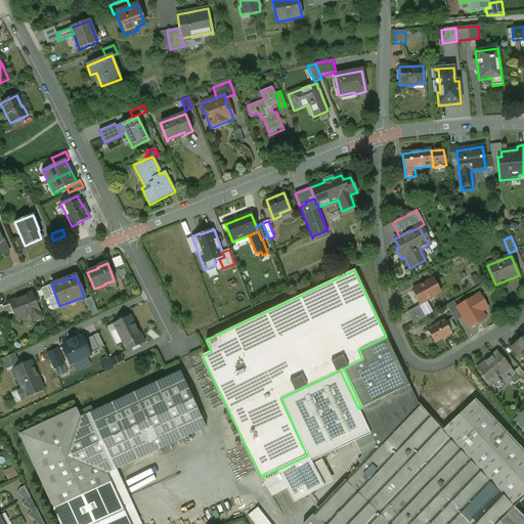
[(433,279),(412,290),(420,303),(440,292),(433,279)]
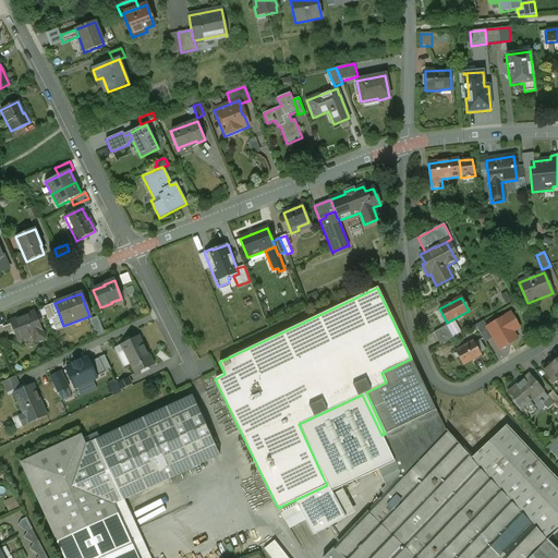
[(55,303),(43,308),(48,320),(55,318),(55,316),(59,314),(55,303)]
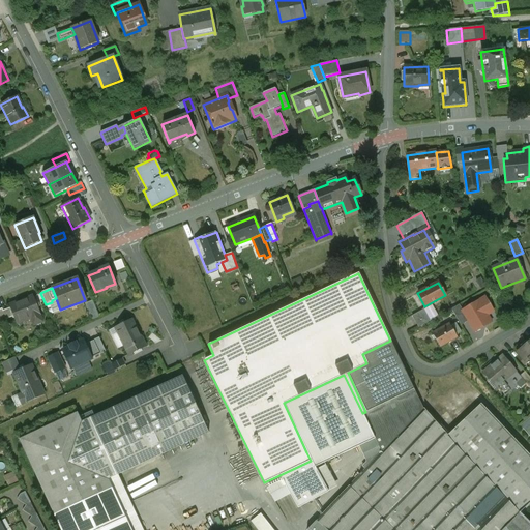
[(33,297),(10,305),(10,307),(3,312),(6,320),(15,317),(17,323),(30,318),(32,321),(41,318),(33,297)]
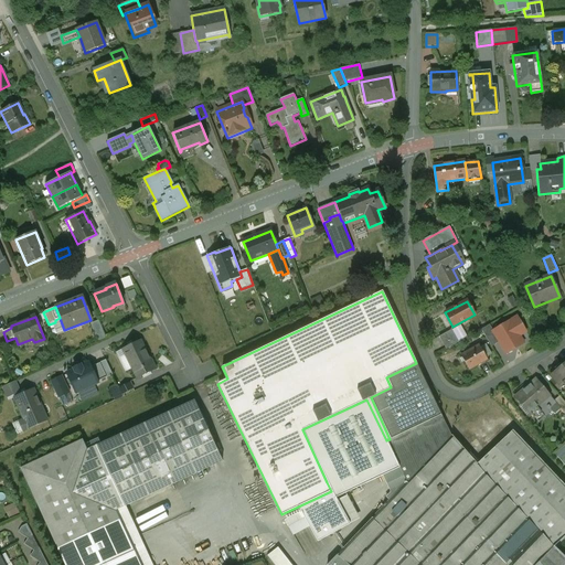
[(516,317),(492,331),(505,354),(523,343),(516,331),(523,328),(516,317)]
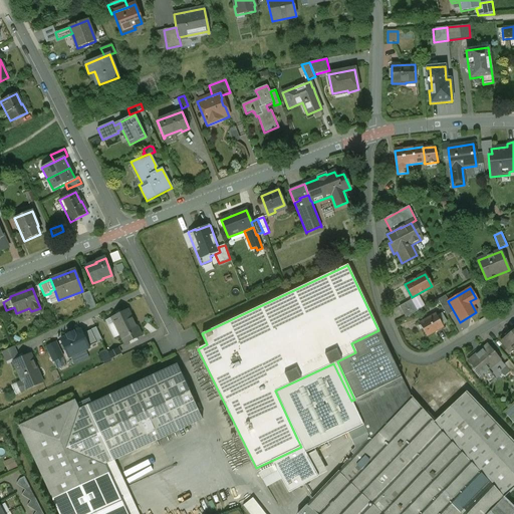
[(89,292),(82,295),(88,311),(96,308),(89,292)]
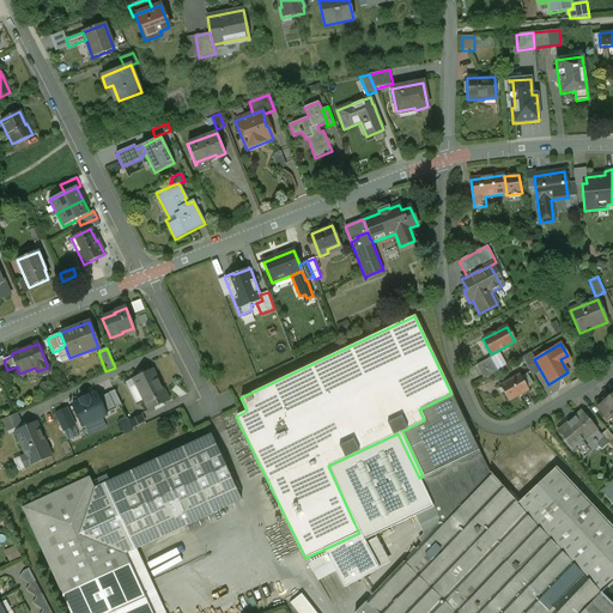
[(530,353),(522,358),(526,364),(534,359),(530,353)]
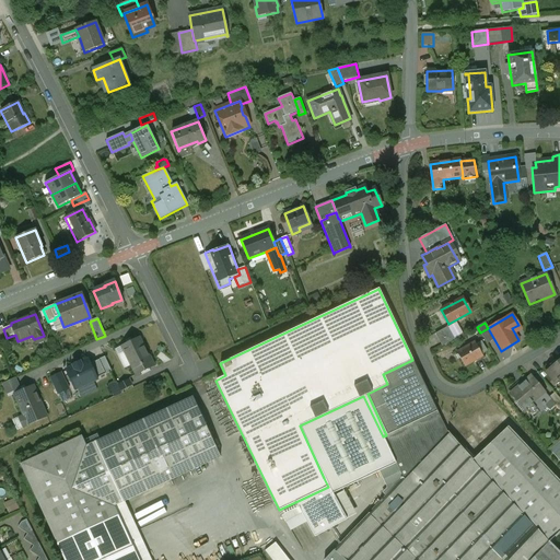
[(447,327),(435,334),(442,346),(454,339),(447,327)]
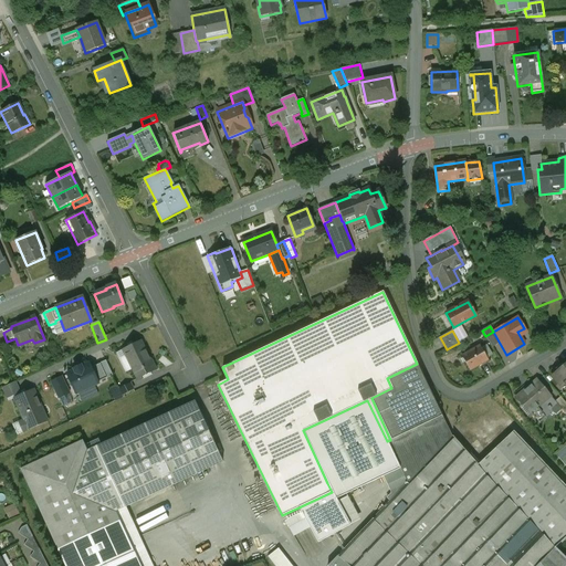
[(140,342),(124,350),(138,379),(157,370),(152,360),(150,360),(140,342)]
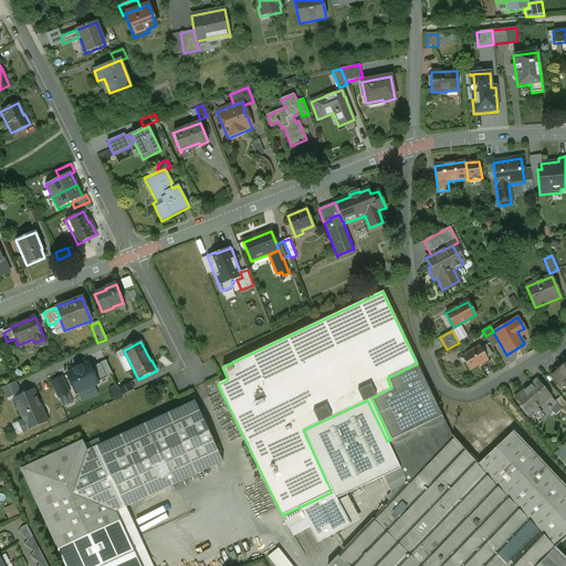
[(480,346),(462,356),(470,370),(488,360),(480,346)]
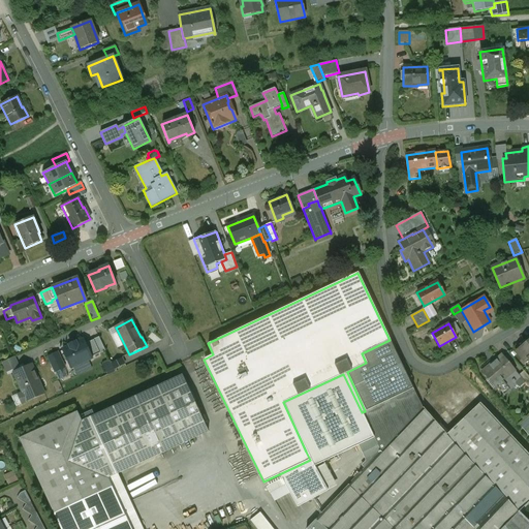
[(70,346),(63,350),(71,368),(92,359),(83,340),(76,343),(75,342),(69,345),(70,346)]
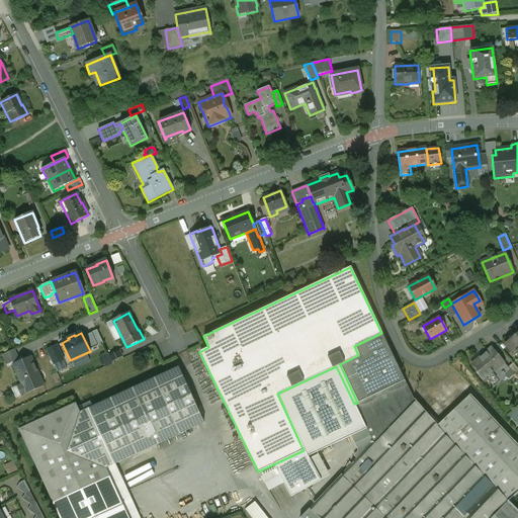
[(413,400),(381,333),(354,346),(358,355),(340,364),(357,403),(354,404),(359,416),(363,426),(365,425),(366,429),(372,442),(413,400)]
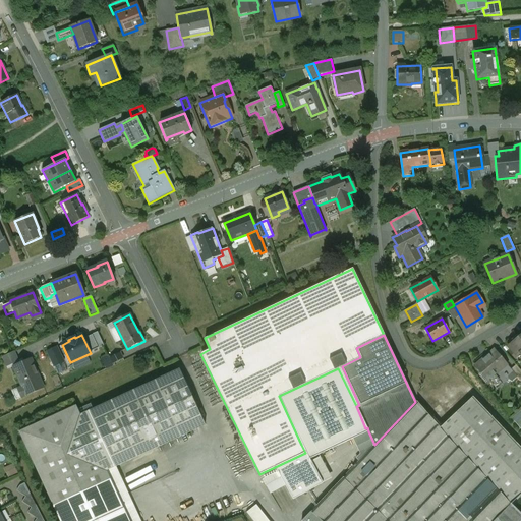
[(520,335),(509,346),(516,354),(518,352),(520,356),(520,335)]
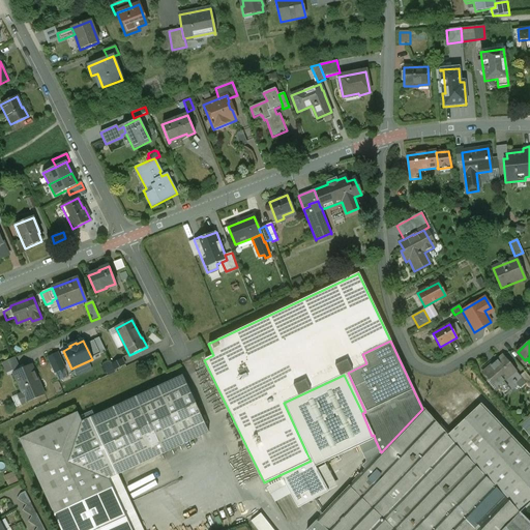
[(58,351),(48,355),(59,380),(69,375),(58,351)]
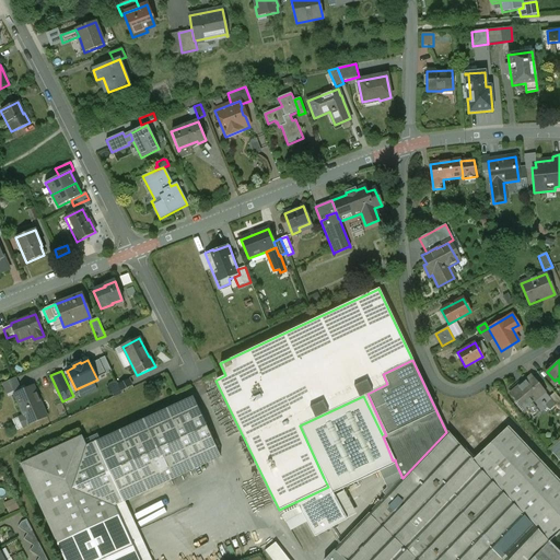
[(545,407),(544,406),(546,405),(544,401),(543,403),(539,397),(545,393),(531,376),(511,394),(524,409),(525,408),(533,417),(545,407)]
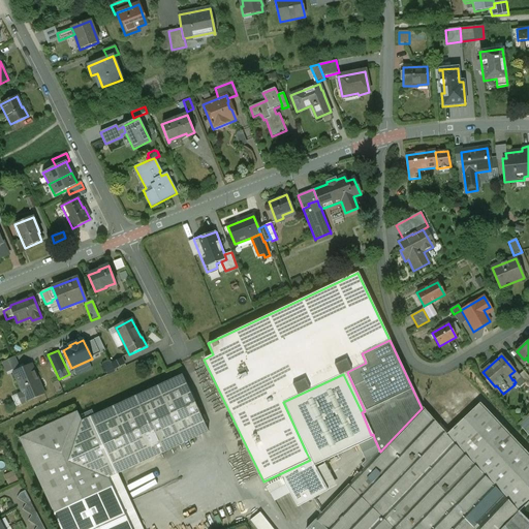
[(14,356),(2,363),(7,372),(19,367),(14,356)]
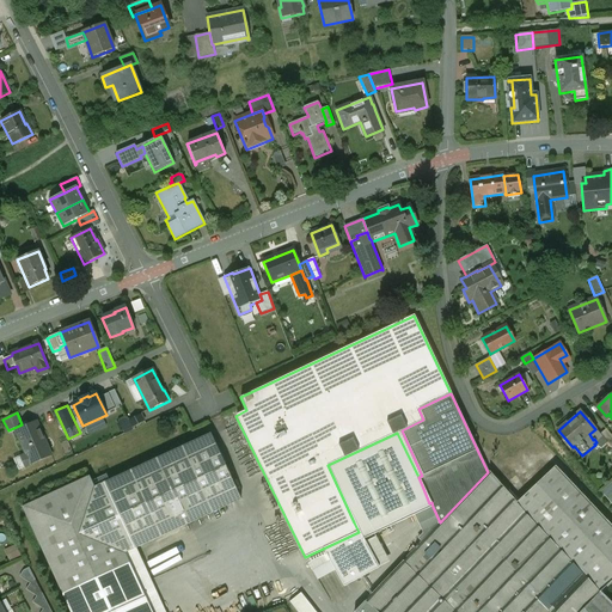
[(141,414),(128,420),(132,427),(145,421),(141,414)]
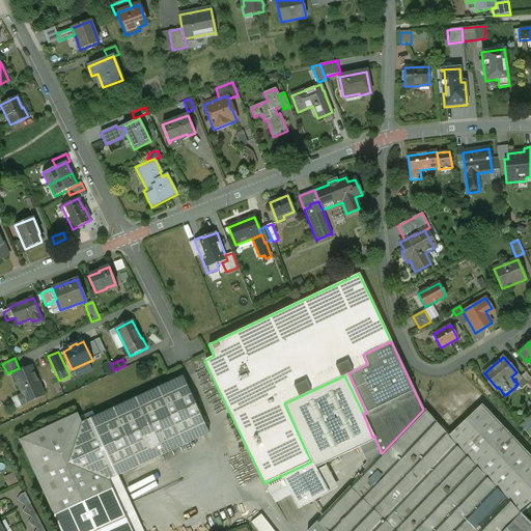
[(31,366),(14,374),(26,403),(45,395),(31,366)]
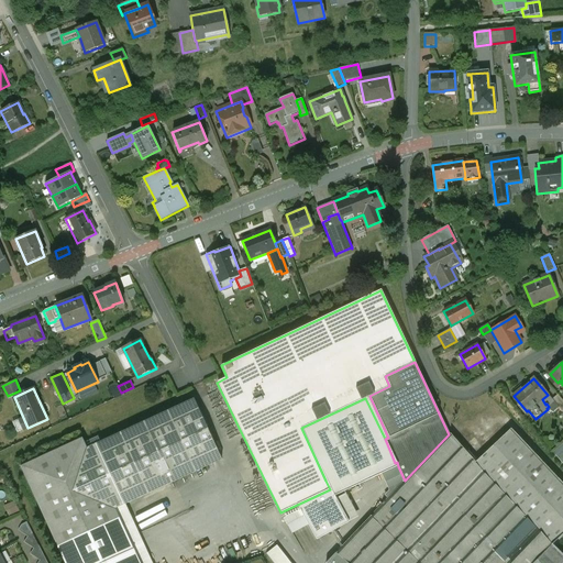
[(562,400),(558,395),(552,399),(562,412),(562,410),(562,400)]
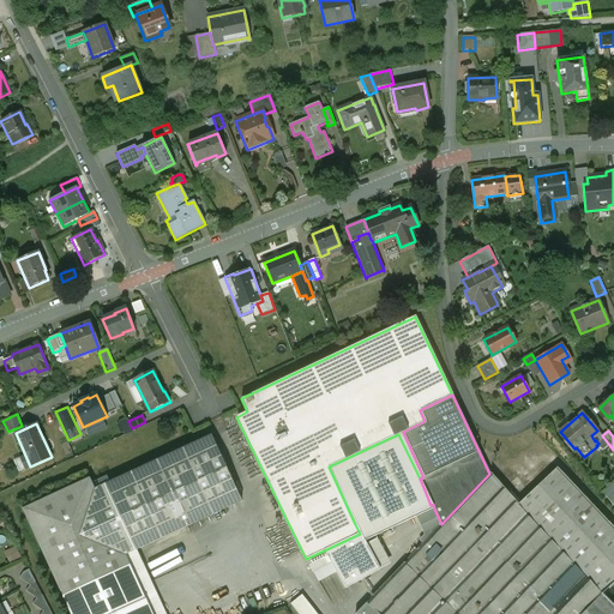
[(329,467),(355,524),(361,522),(426,493),(420,479),(398,434),(329,467)]
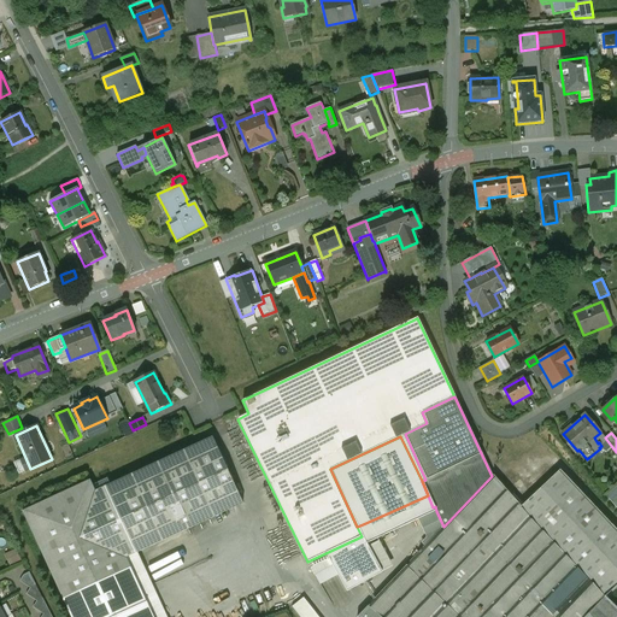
[(212,439),(95,493),(124,557),(136,552),(242,504),(212,439)]
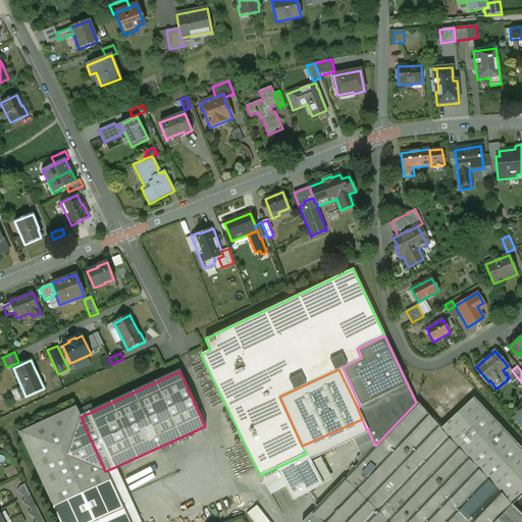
[(521,449),(473,398),(439,429),(512,505),(521,494),(521,449)]
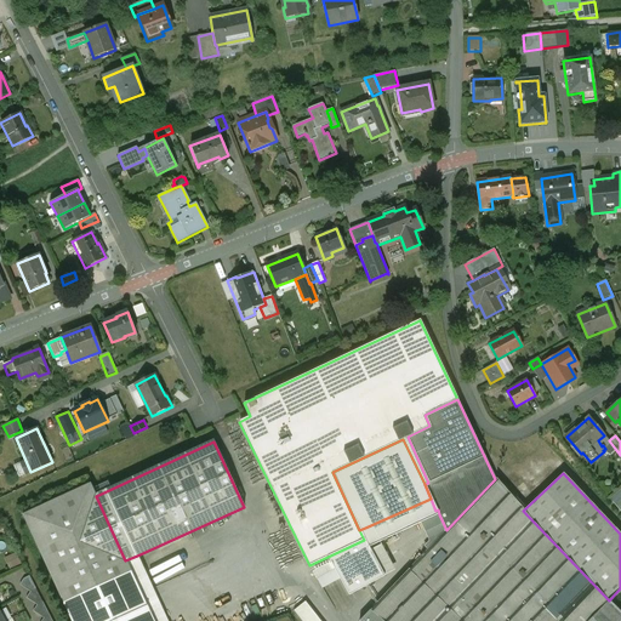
[(495,479),(446,530),(359,620),(620,620),(620,611),(609,600),(523,511),(495,479)]
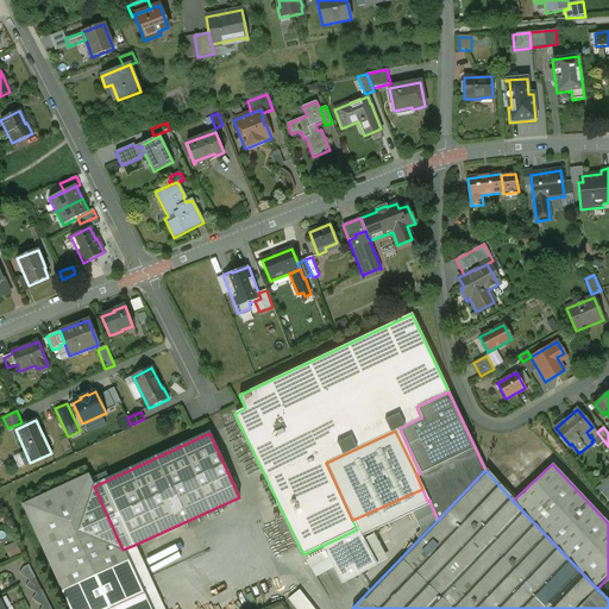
[(89,476),(23,506),(70,608),(117,608),(156,591),(135,545),(123,550),(94,487),(89,476)]
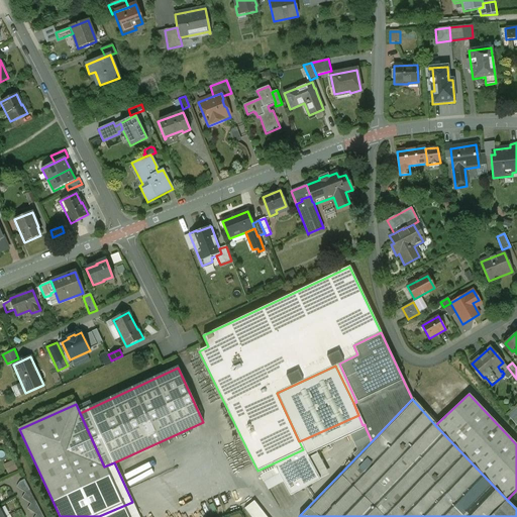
[(363,425),(358,415),(304,439),(310,450),(363,425)]
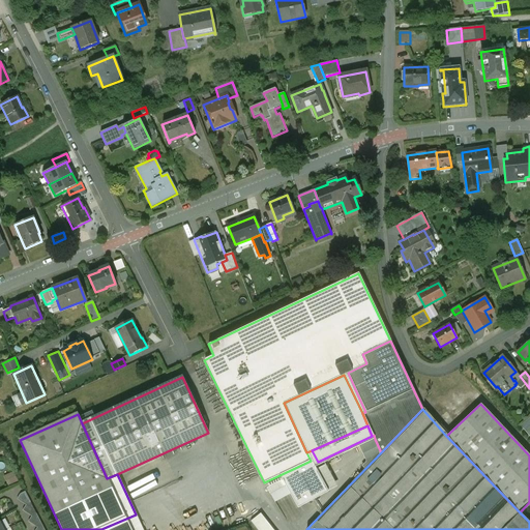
[(311,461),(315,467),(375,439),(374,435),(372,436),(318,462),(312,450),(306,452),(311,461)]
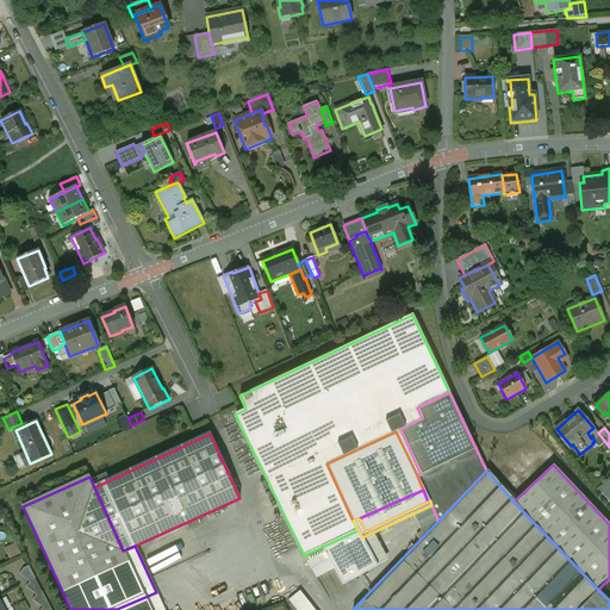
[(362,537),(358,530),(322,547),(329,559),(343,585),(378,566),(362,537)]
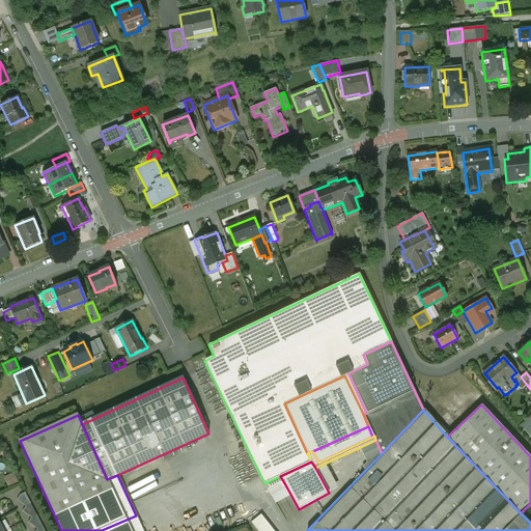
[(5,476),(8,485),(19,482),(15,472),(5,476)]
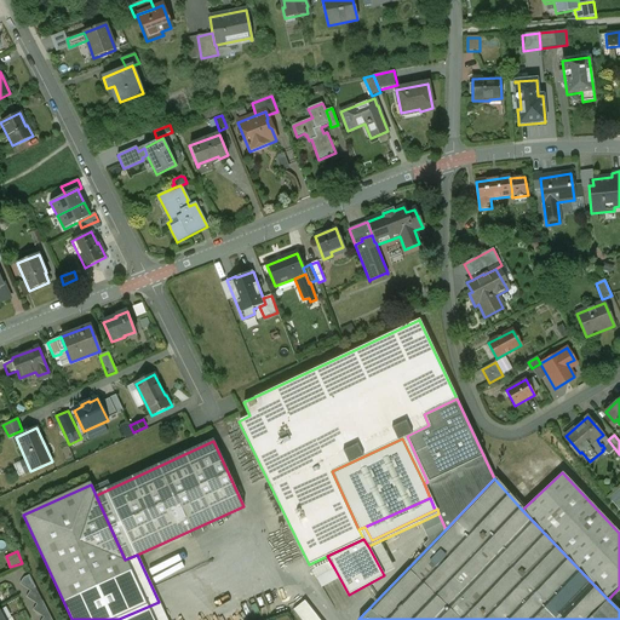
[(315,578),(334,568),(327,556),(309,564),(315,578)]
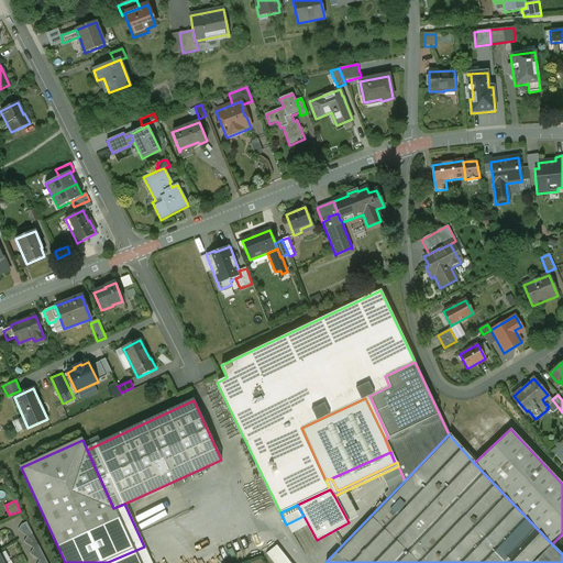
[(32,562),(48,562),(28,521),(14,529),(32,562)]
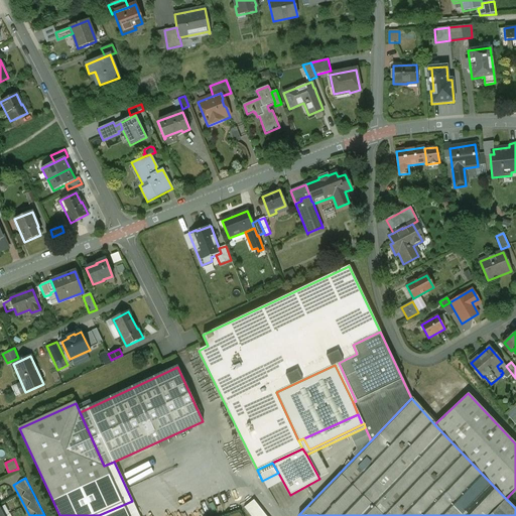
[(266,515),(253,500),(243,508),(250,515),(266,515)]
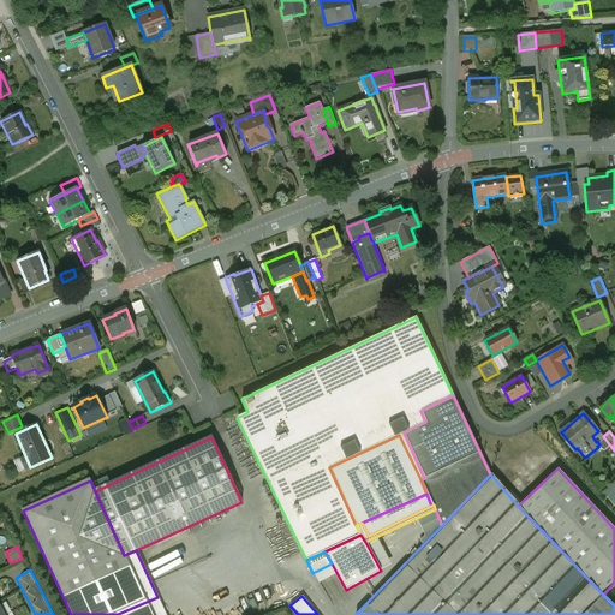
[(165,614),(157,597),(118,614),(165,614)]
